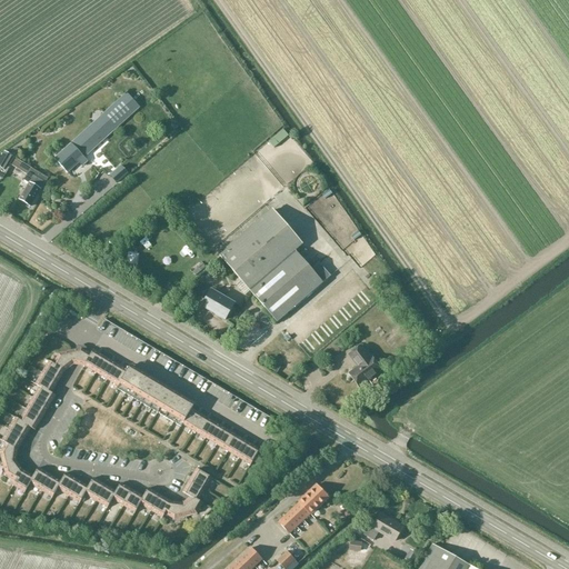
[(127,93),(55,159),(68,173),(79,163),(82,167),(88,161),(85,158),(140,108),(127,93)]
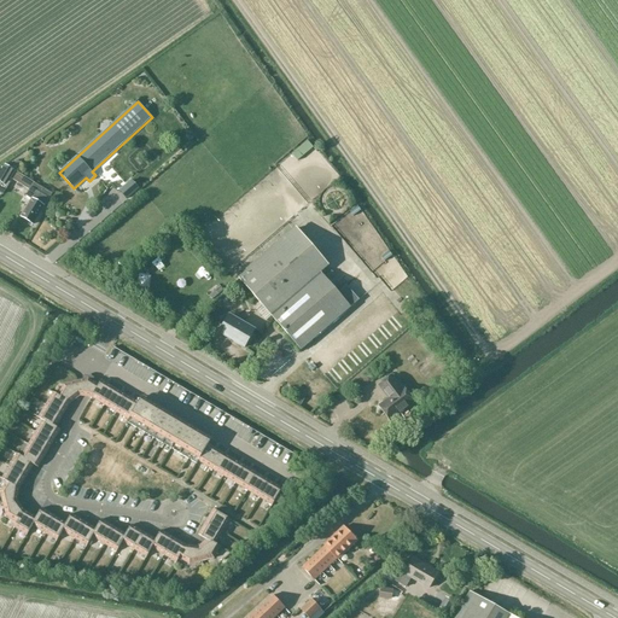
[(7,181),(15,170),(4,164),(0,170),(0,182),(5,186),(7,181)]
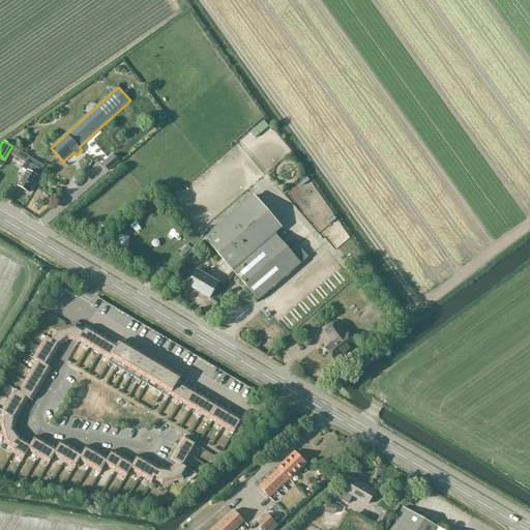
[(113,154),(101,164),(109,172),(120,163),(113,154)]
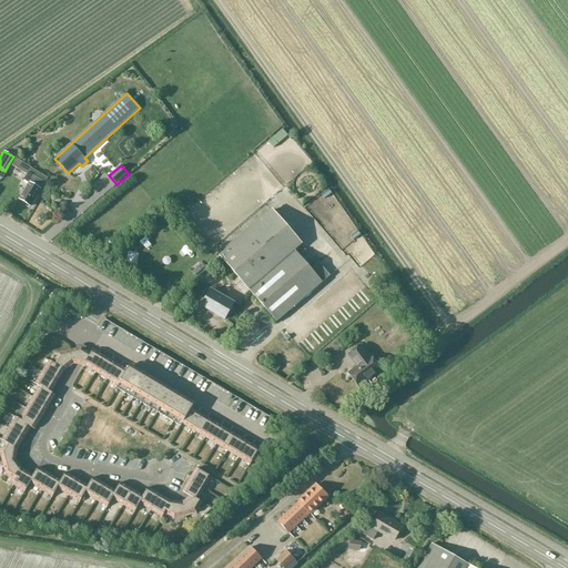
[(23,181),(28,183),(19,200),(31,206),(37,196),(48,178),(31,169),(23,181)]
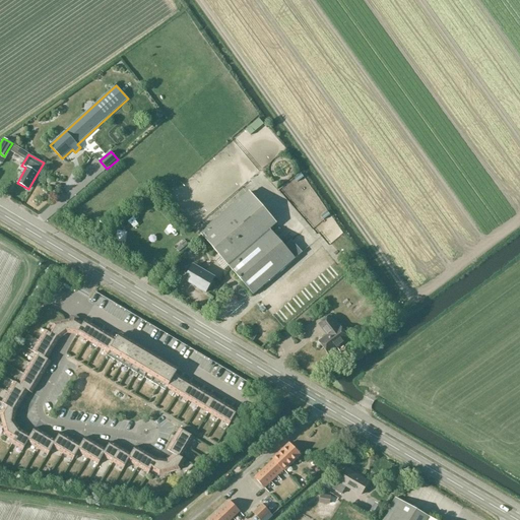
[(207,229),(200,235),(202,237),(253,296),(296,259),(302,253),(291,242),(285,247),(270,231),(277,223),(250,192),(207,229)]
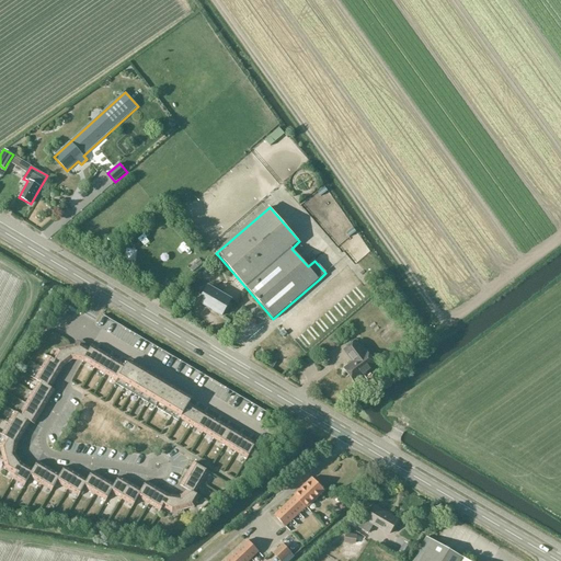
[(208,285),(199,301),(222,315),(231,299),(208,285)]
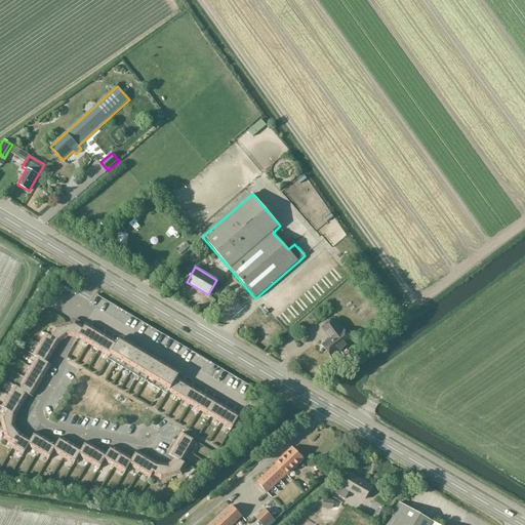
[(118,342),(86,323),(84,327),(80,324),(80,321),(78,320),(73,319),(70,320),(70,323),(65,324),(53,327),(52,330),(48,335),(45,333),(33,355),(36,357),(18,388),(15,385),(2,408),(5,409),(0,417),(0,418),(5,440),(12,444),(11,448),(23,454),(28,447),(48,459),(53,452),(74,465),(78,456),(99,469),(104,461),(124,474),(129,467),(150,478),(152,475),(161,480),(183,475),(188,465),(184,462),(196,442),(182,433),(168,455),(174,459),(167,465),(159,462),(137,450),(132,457),(112,445),(107,453),(86,441),(81,448),(61,436),(55,443),(35,432),(29,438),(21,433),(15,426),(17,415),(29,395),(32,398),(51,365),(48,363),(61,341),(68,336),(72,337),(78,338),(109,357),(108,359),(167,395),(168,392),(231,430),(240,414),(177,377),(179,373),(120,337),(118,342)]
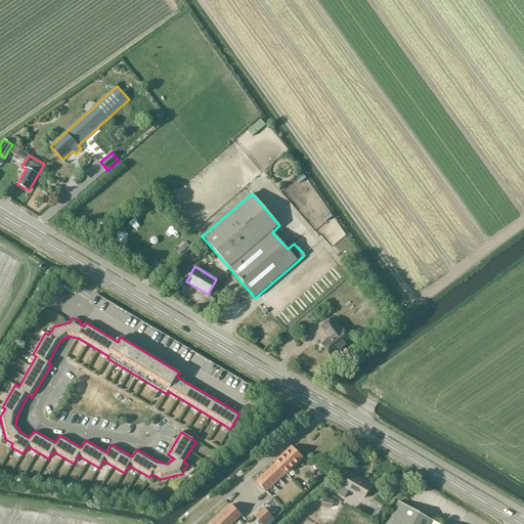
[(342,328),(341,329),(333,318),(321,328),(330,338),(323,343),(333,355),(352,341),(342,328)]
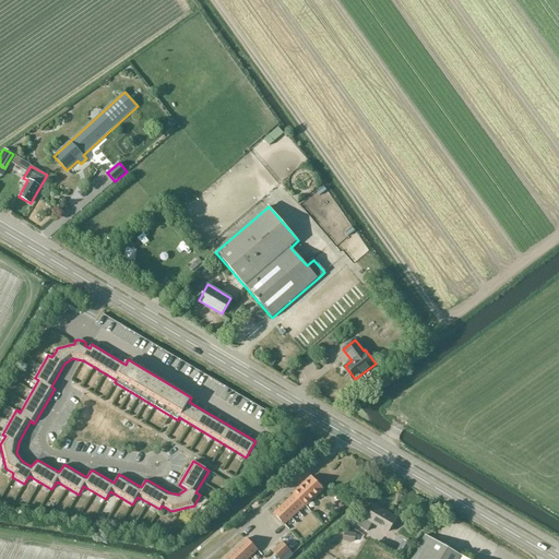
[(311,476),(293,494),(293,495),(273,513),(285,525),(306,507),(323,490),(311,476)]
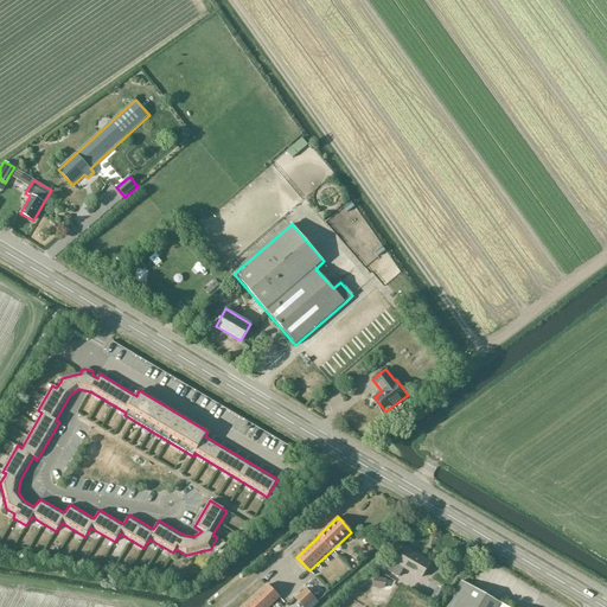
[(430,562),(406,549),(397,563),(394,562),(388,572),(398,577),(404,569),(421,579),(430,562)]
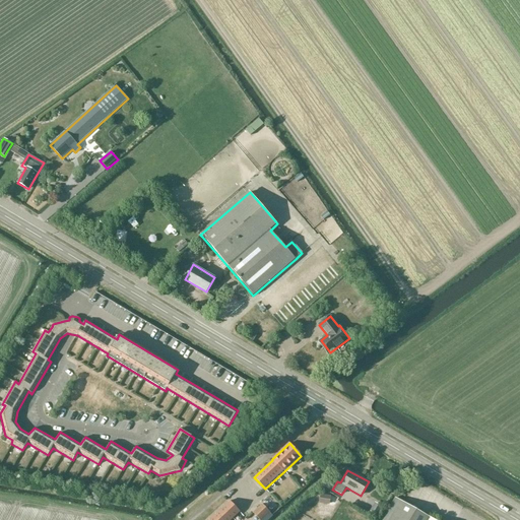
[(321,495),(320,503),(327,504),(328,496),(321,495)]
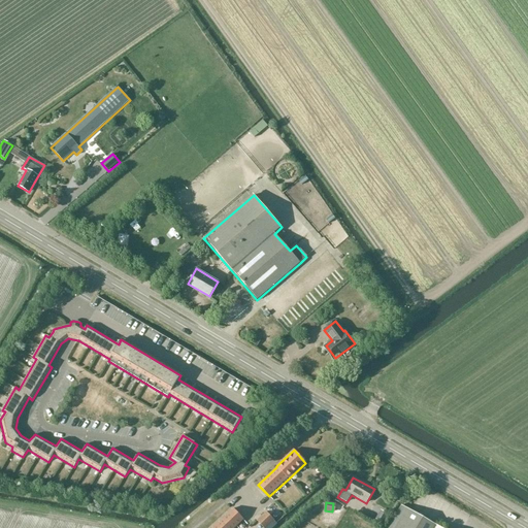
[(434,527),(436,525),(401,505),(388,527),(434,527)]
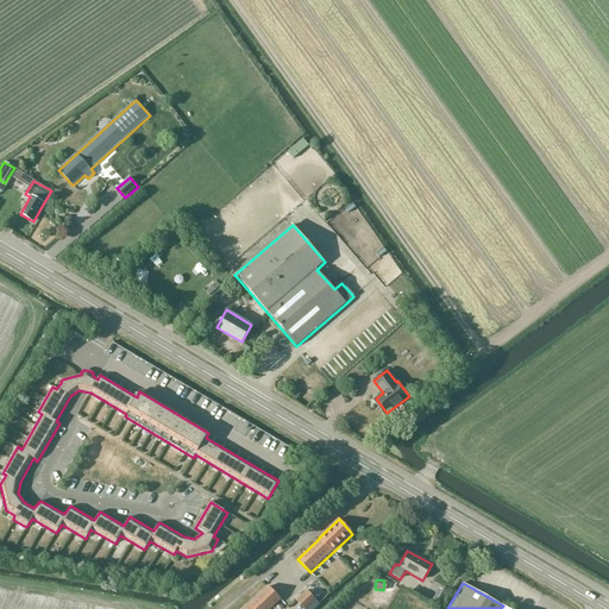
[(269,586),(244,608),(271,608),(281,600),(269,586)]
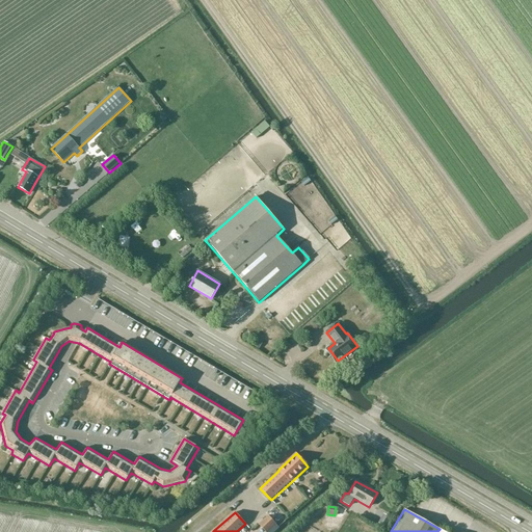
[(268,531),(276,525),(268,515),(259,525),(265,531),(268,531)]
